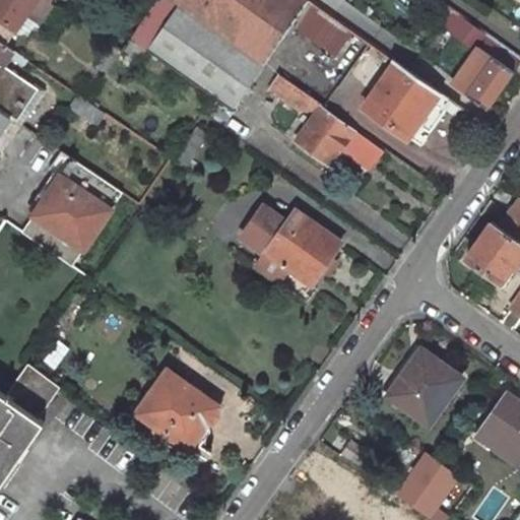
[(0,0),(0,15),(18,28),(29,11),(36,0),(0,0)]
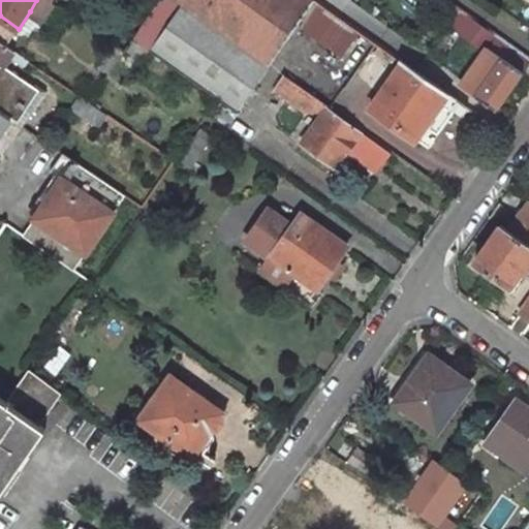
[(47,0),(36,0),(30,11),(44,21),(55,5),(49,1),(47,0)]
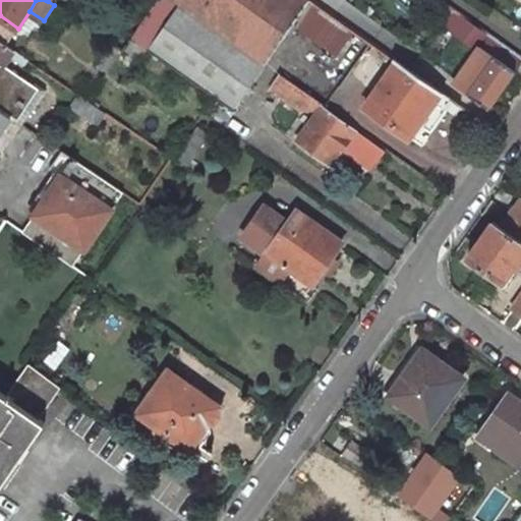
[(157,0),(131,38),(214,97),(233,110),(266,64),(174,0),(157,0)]
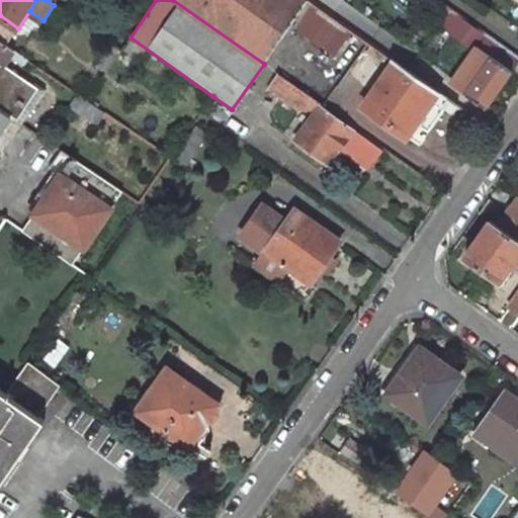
[(173,0),(264,64),(308,0),(173,0)]
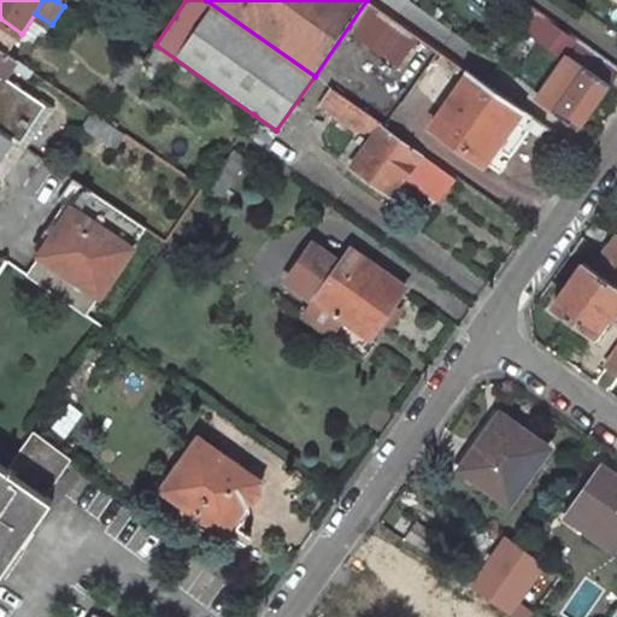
[(369,7),(348,39),(394,69),(415,37),(369,7)]
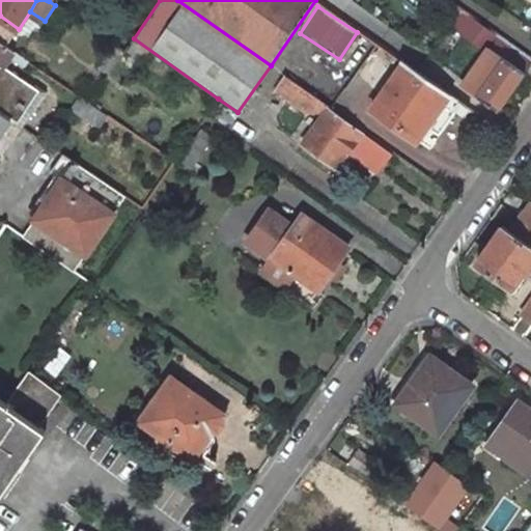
[(0,16),(0,42),(7,47),(19,29),(0,16)]
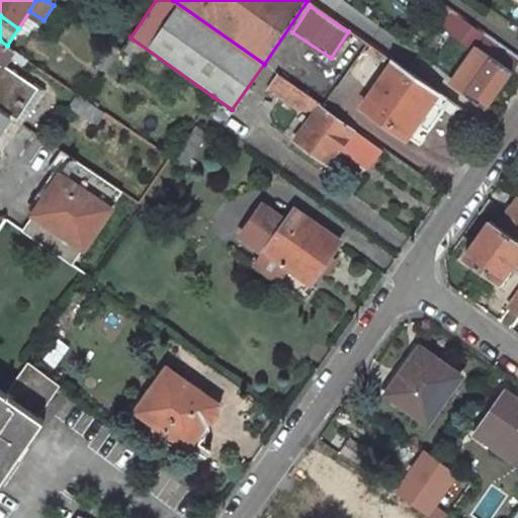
[(487,34),(462,17),(450,34),(475,52),(487,34)]
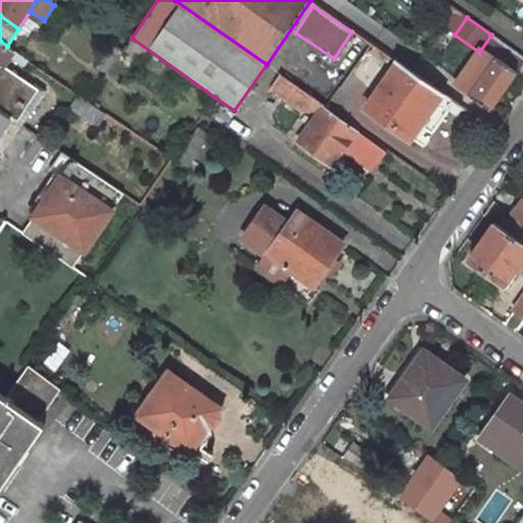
[(470,94),(491,108),(522,63),(522,56),(491,35),(479,52),(471,64),(460,80),(457,85),(462,88),(467,92),(470,94)]
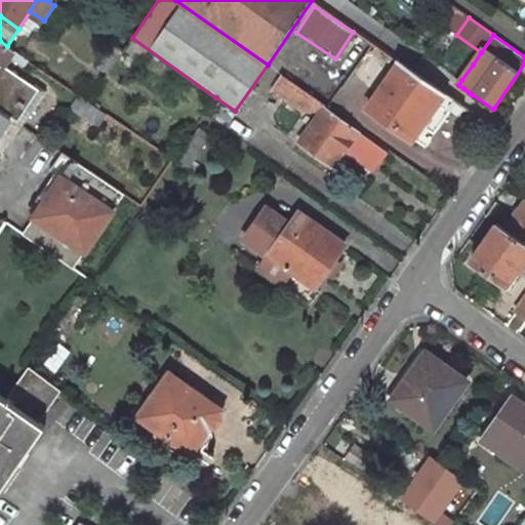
[(33,85),(4,66),(14,50),(7,46),(0,41),(0,110),(11,118),(17,122),(26,111),(39,89),(33,85)]
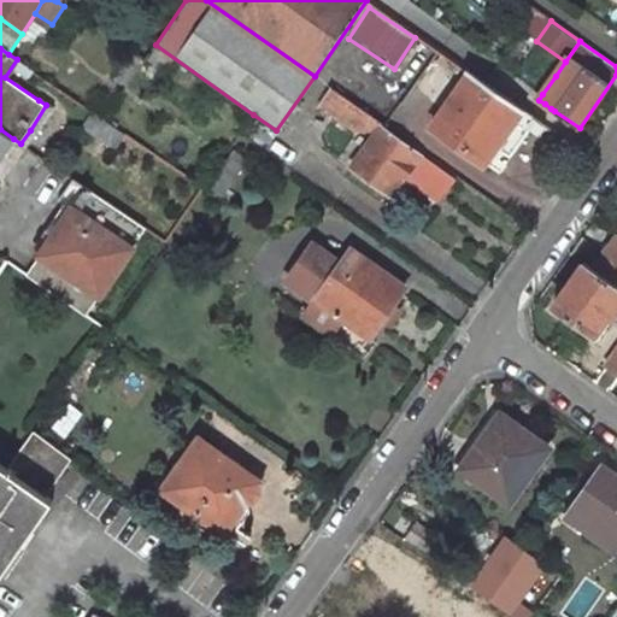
[(536,119),(470,72),(432,127),(485,164),(497,147),(511,157),(536,119)]
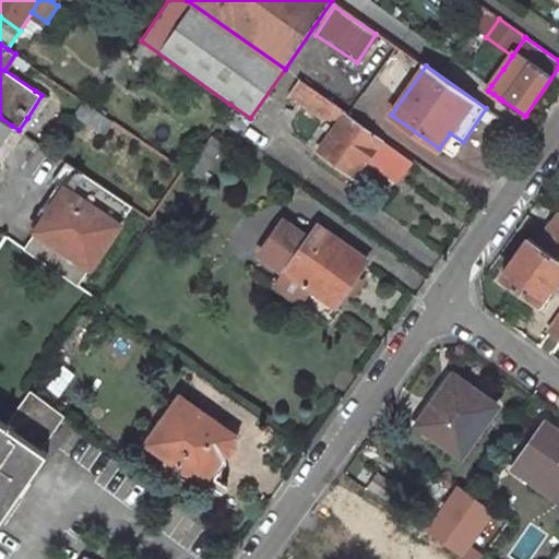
[(33,121),(50,96),(37,87),(35,91),(42,95),(27,118),(33,121)]
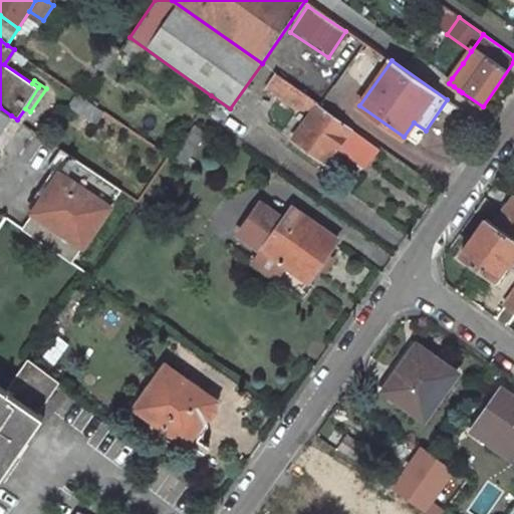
[(71,104),(96,121),(103,110),(78,93),(71,104)]
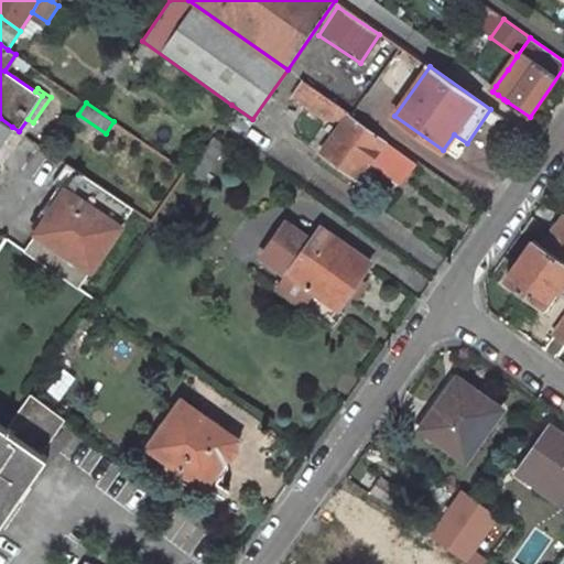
[(416,162),(349,114),(321,152),(358,179),(370,161),(401,182),(416,162)]
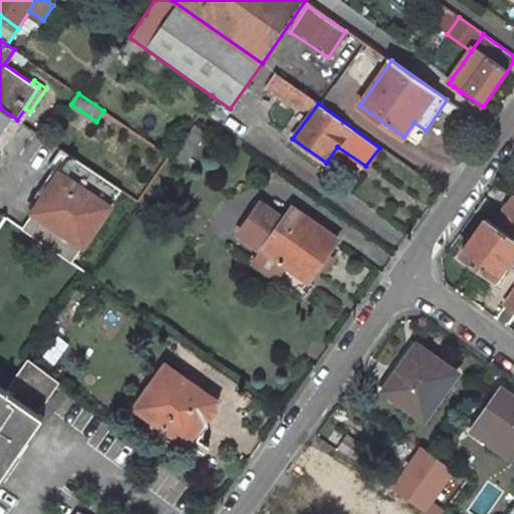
[(0,131),(11,115),(0,107),(0,131)]
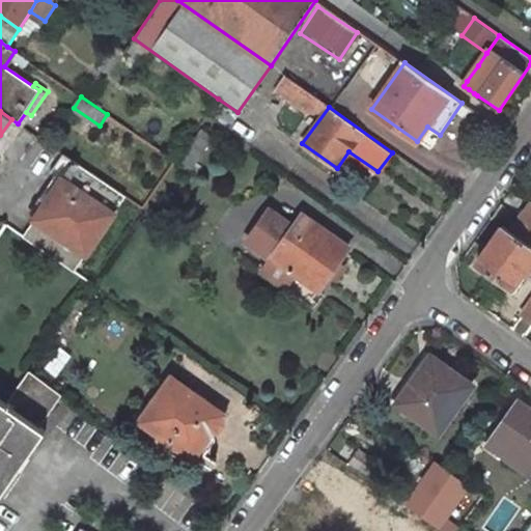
[(124,195),(75,161),(34,219),(36,220),(84,253),(86,254),(114,213),(113,212),(124,195)]
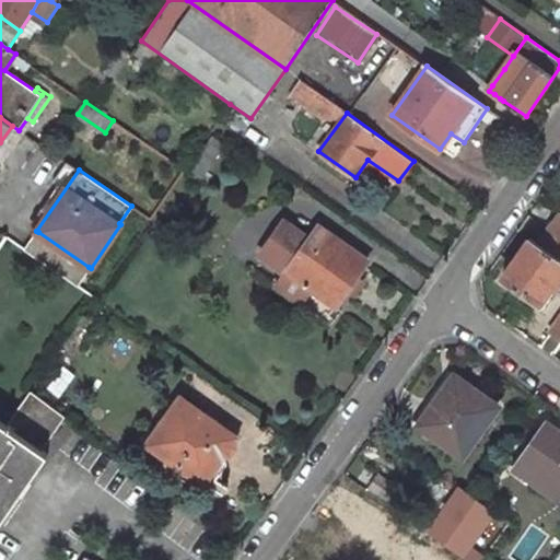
[(559,213),(539,244),(559,258),(559,213)]
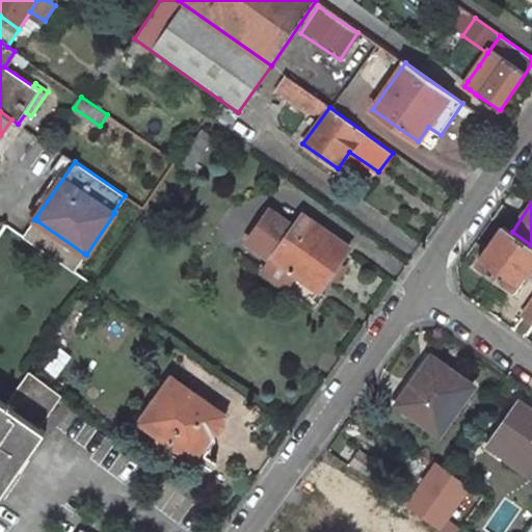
[(302,215),(272,257),(319,290),(349,248),(302,215)]
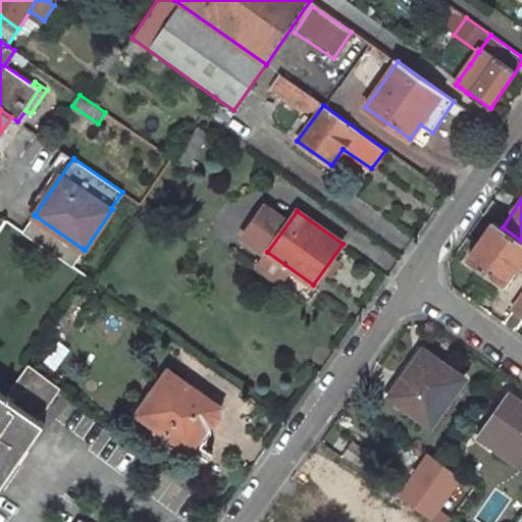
[(36,216),(23,232),(71,265),(83,249),(36,216)]
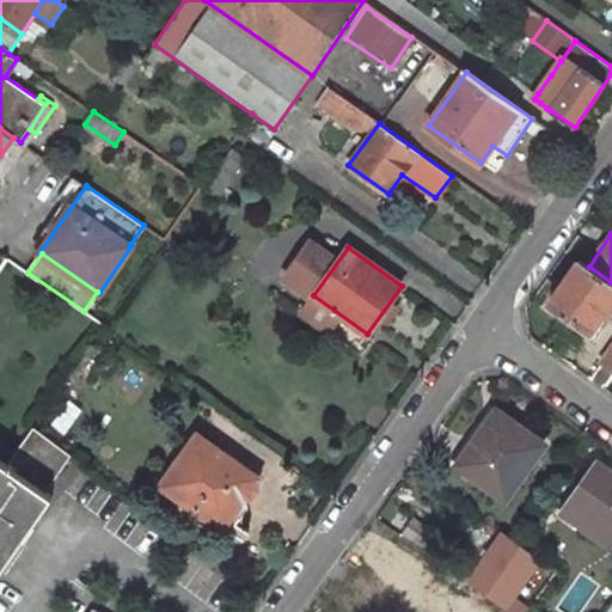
[(611,282),(589,267),(580,259),(550,303),(589,330),(604,311),(611,317),(611,347),(591,378),(605,389),(611,378),(611,282)]
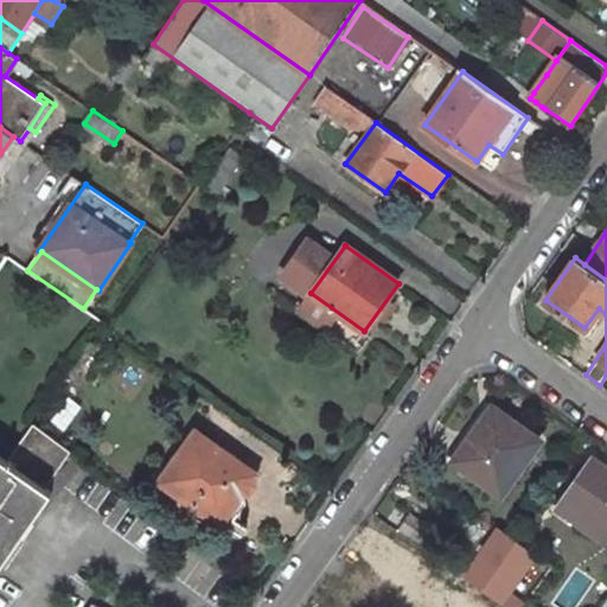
[(364,331),(311,293),(300,311),(352,347),(364,331)]
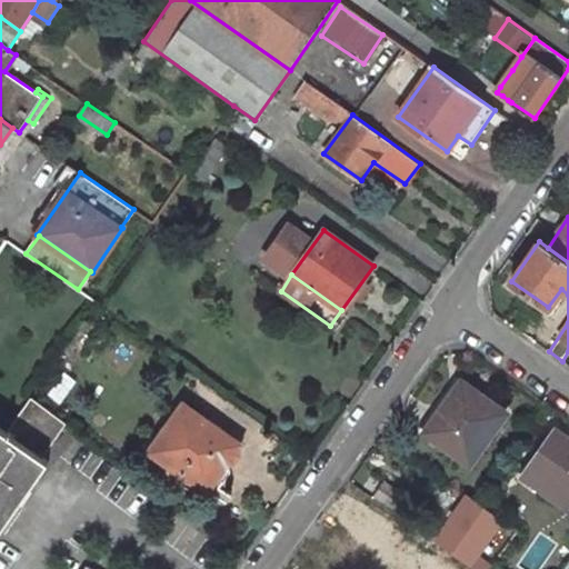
[(506,412),(461,381),(426,432),(470,463),(506,412)]
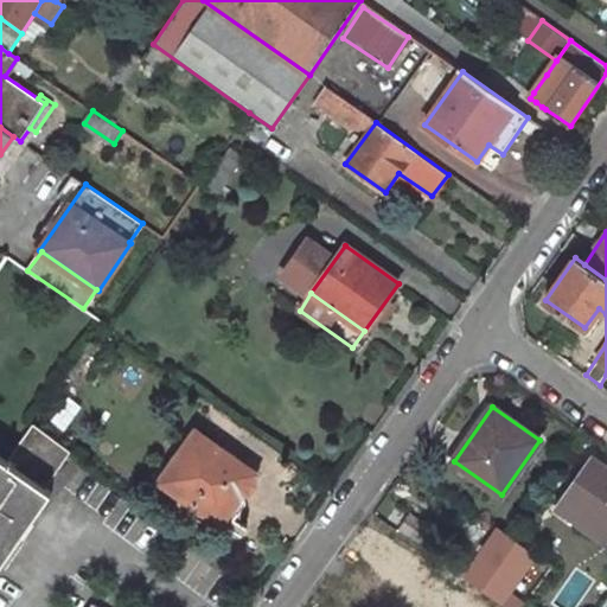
[(34,423),(34,422),(7,461),(45,489),(71,451),(34,423)]
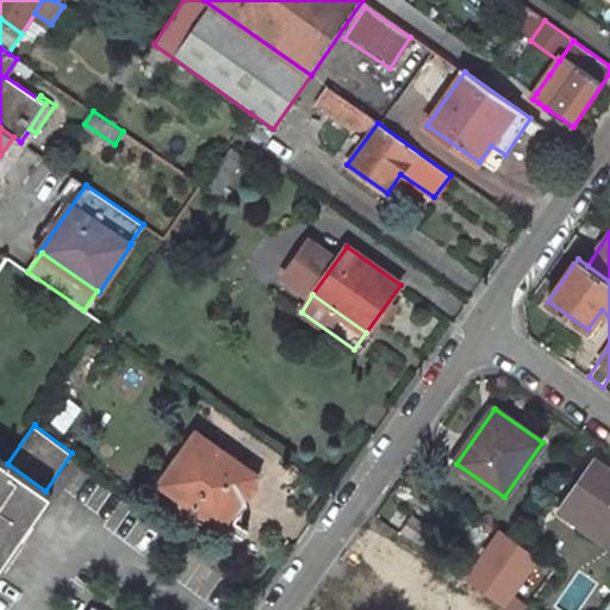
[(195,431),(161,481),(222,527),(257,477),(195,431)]
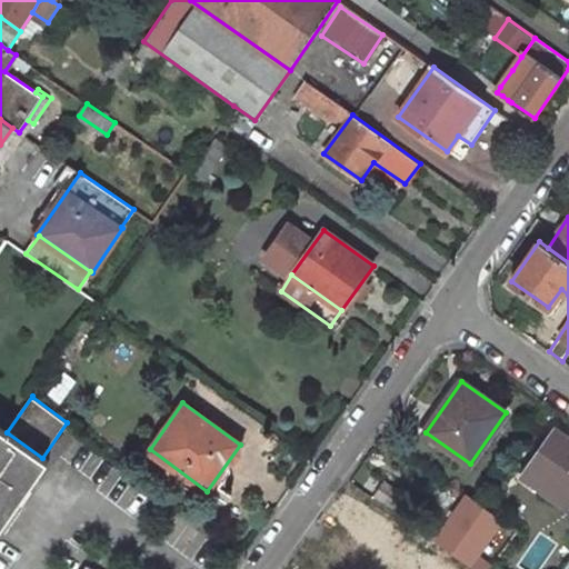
[(0,428),(0,531),(49,462),(42,458),(7,432),(0,428)]
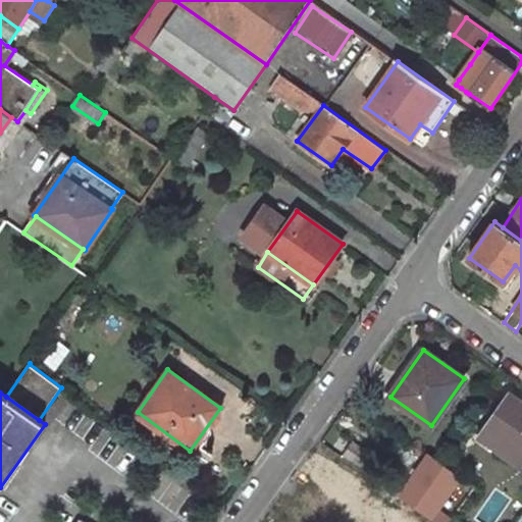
[(521,404),(511,397),(486,431),(521,456),(521,404)]
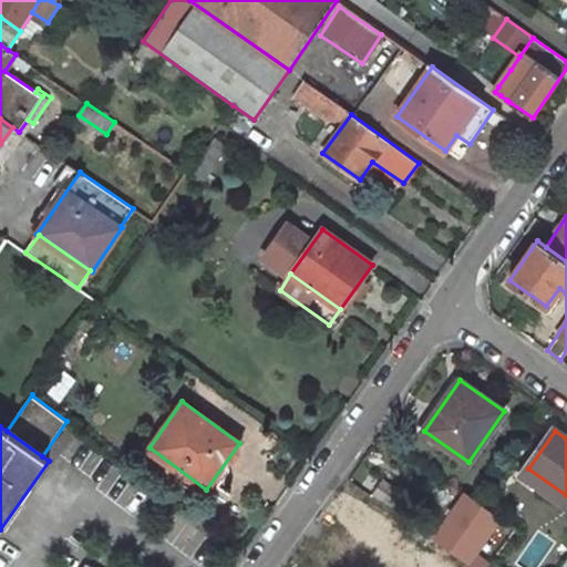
[(404,498),(381,481),(370,495),(394,513),(404,498)]
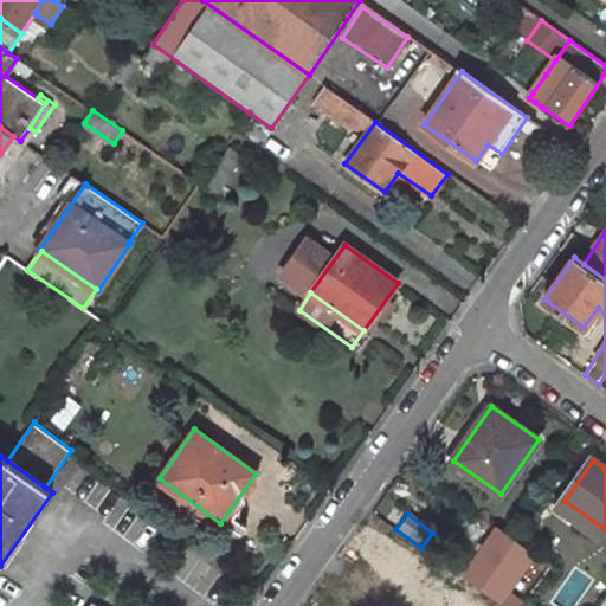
[(503,530),(498,527),(464,577),(500,603),(504,605),(521,605),(524,601),(508,591),(535,554),(503,530)]
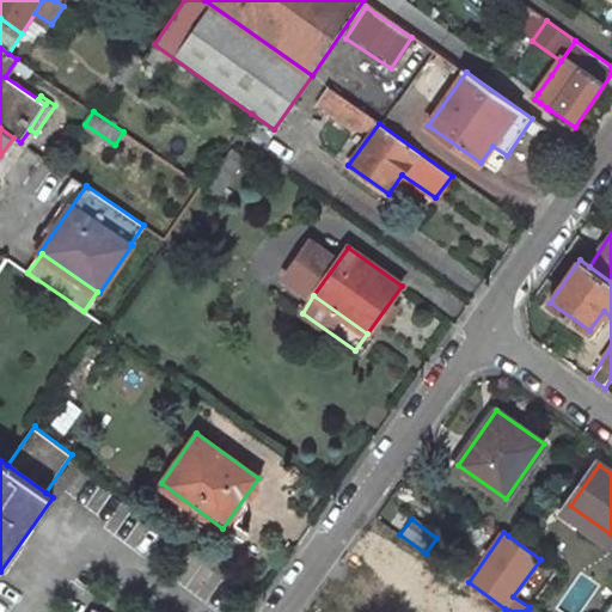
[(422,575),(402,611),(475,611),(479,604),(422,575)]
